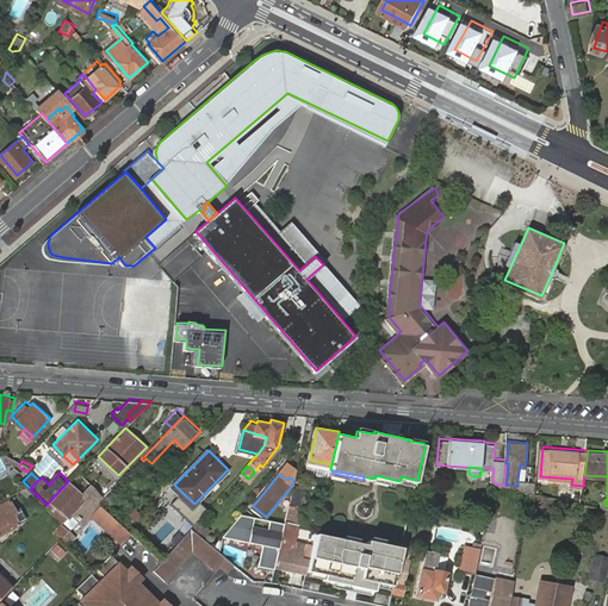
[(517,489),(535,489),(535,480),(519,479),(517,489)]
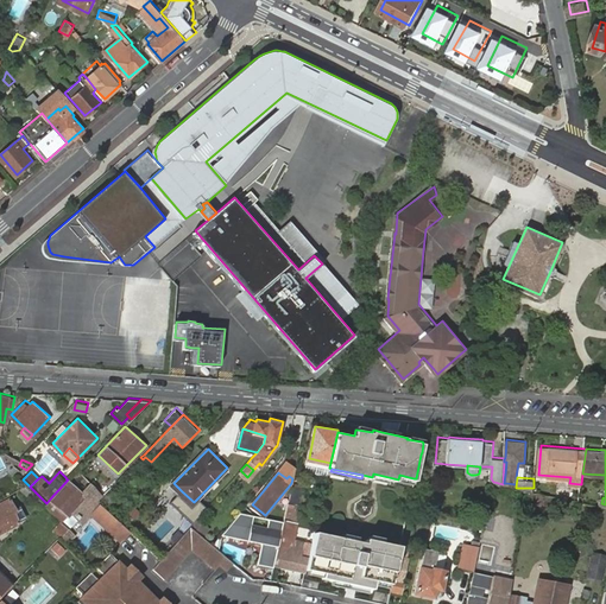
[(51,497),(46,503),(51,508),(63,521),(70,514),(77,507),(83,514),(84,514),(90,508),(121,540),(125,538),(133,529),(122,520),(121,519),(113,510),(109,508),(100,498),(105,494),(99,488),(96,485),(87,495),(69,478),(68,479),(51,497)]
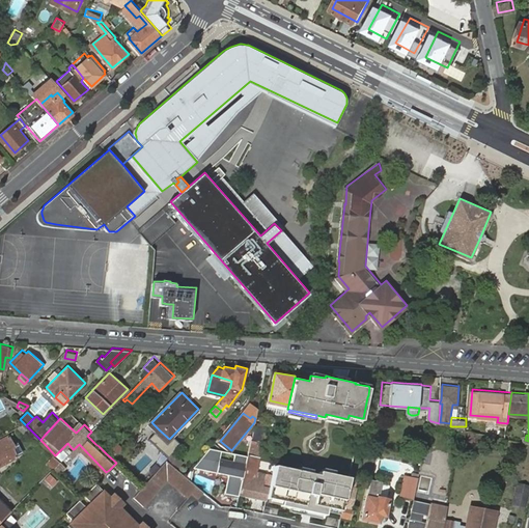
[(93,419),(86,426),(91,432),(98,424),(99,424),(93,419)]
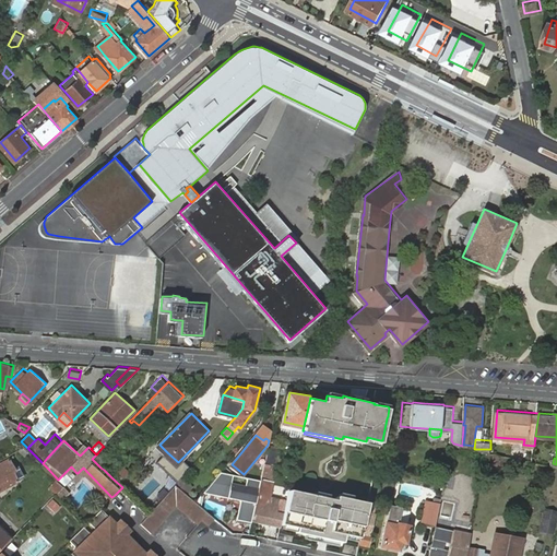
[(271,445),(267,461),(276,463),(281,447),(271,445)]
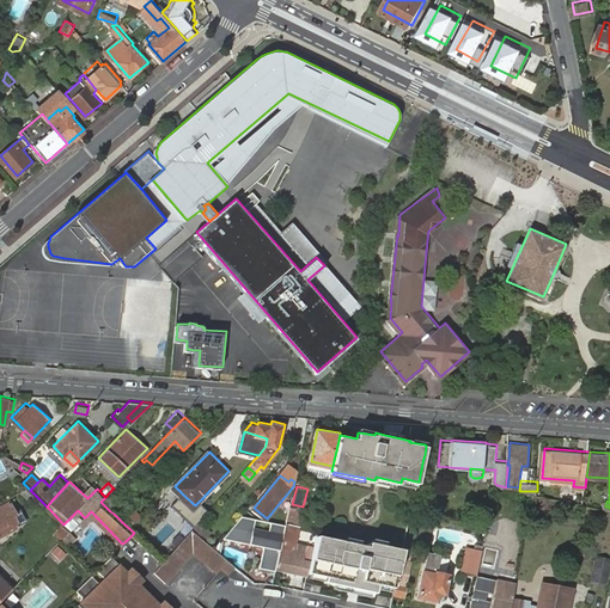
[(31,499),(35,495),(30,490),(29,489),(24,492),(31,499)]
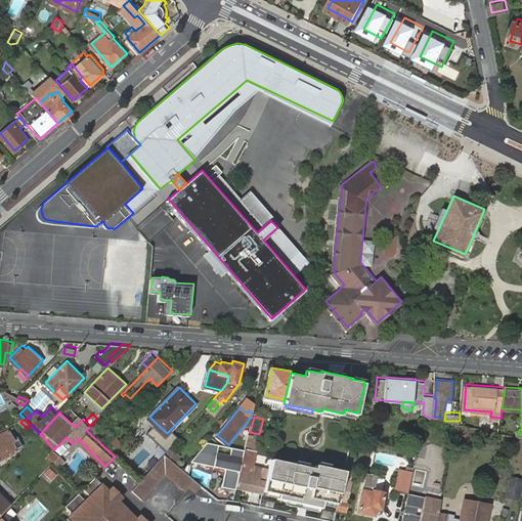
[(96,419),(90,426),(86,430),(94,438),(97,440),(107,429),(96,419)]
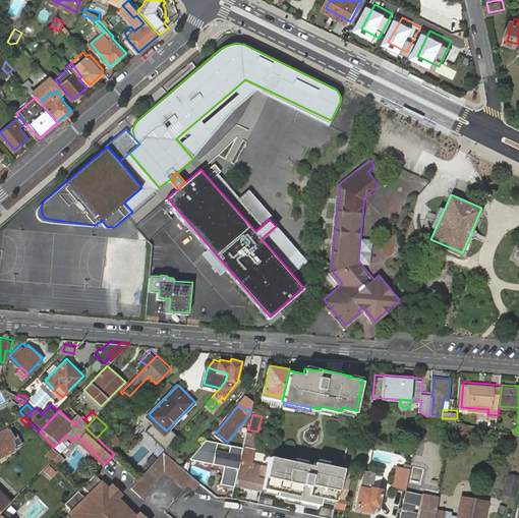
[(458,420),(455,420),(453,430),(464,433),(464,430),(473,433),(475,425),(466,424),(466,422),(463,422),(458,420)]
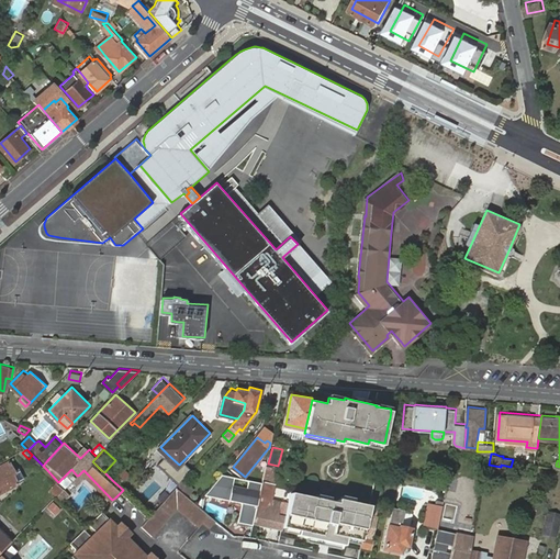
[(0,464),(0,491),(19,481),(18,480),(23,477),(19,469),(15,471),(10,459),(0,464)]
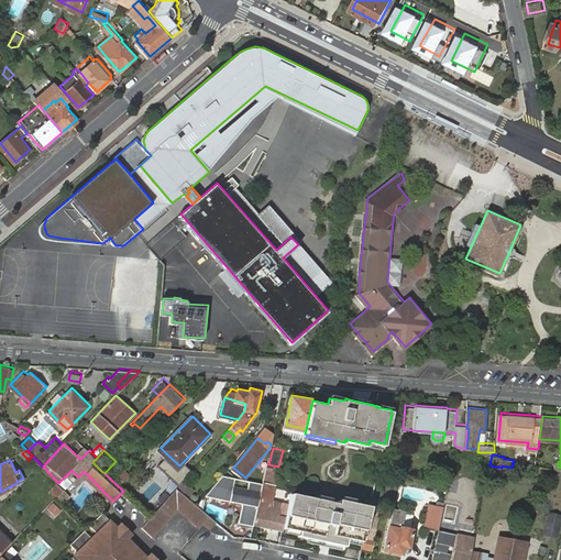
[(264,483),(255,522),(284,529),(285,526),(288,507),(272,504),(281,468),(278,467),(268,464),(267,464),(264,483)]
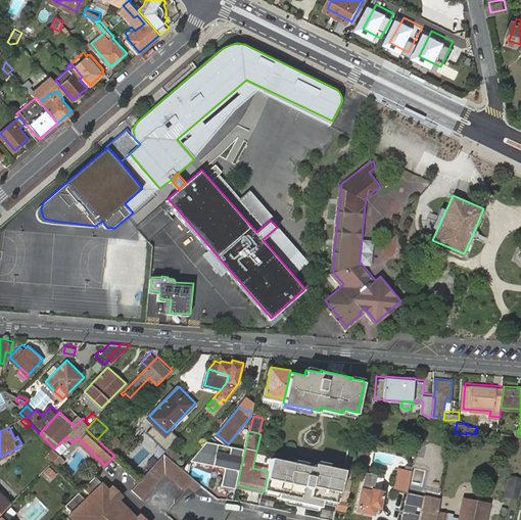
[(245,448),(207,440),(192,458),(227,464),(223,482),(237,484),(245,448)]
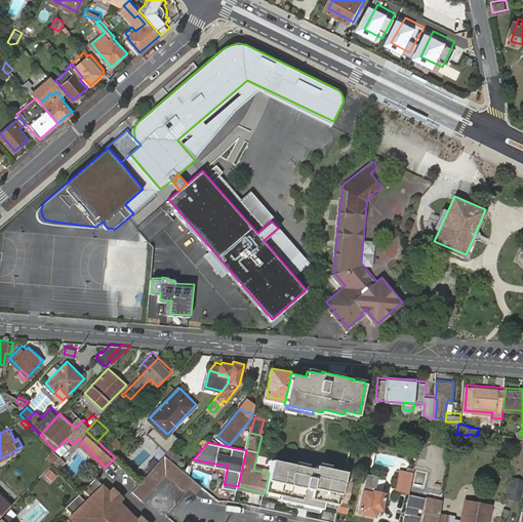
[(47,456),(52,463),(59,455),(56,452),(53,455),(51,453),(47,456)]
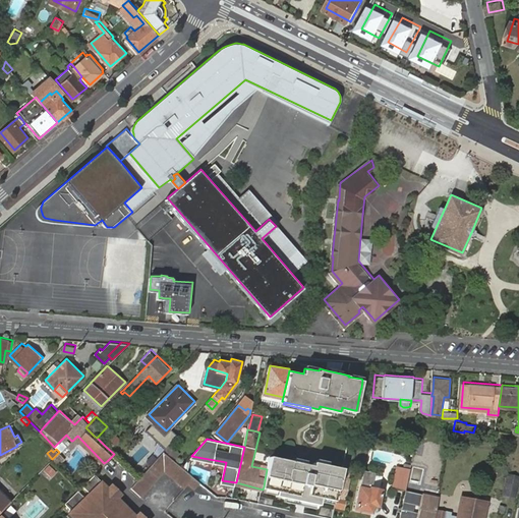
[(165,450),(139,478),(149,487),(166,469),(173,475),(183,465),(165,450)]
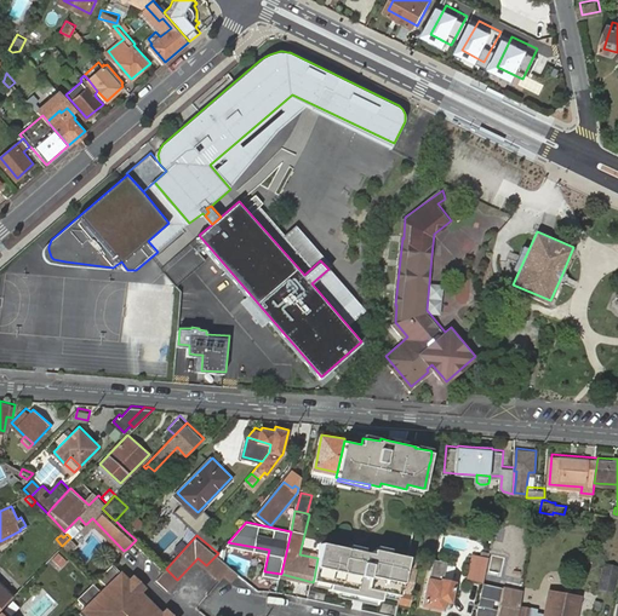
[(322,540),(318,558),(314,579),(316,579),(331,582),(331,586),(330,587),(342,591),(355,593),(366,596),(381,599),(382,599),(383,593),(384,589),(400,593),(401,593),(407,569),(407,565),(410,557),(410,556),(390,551),(377,548),(375,548),(373,552),(365,550),(349,547),(322,540)]
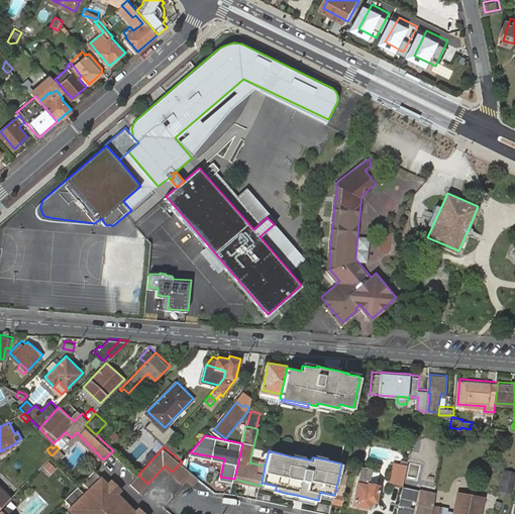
[(190,452),(182,460),(188,466),(190,452)]
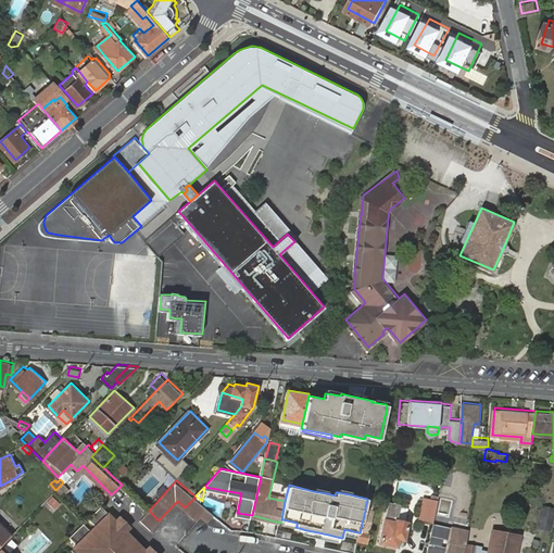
[(47,501),(55,508),(61,501),(52,493),(47,501)]
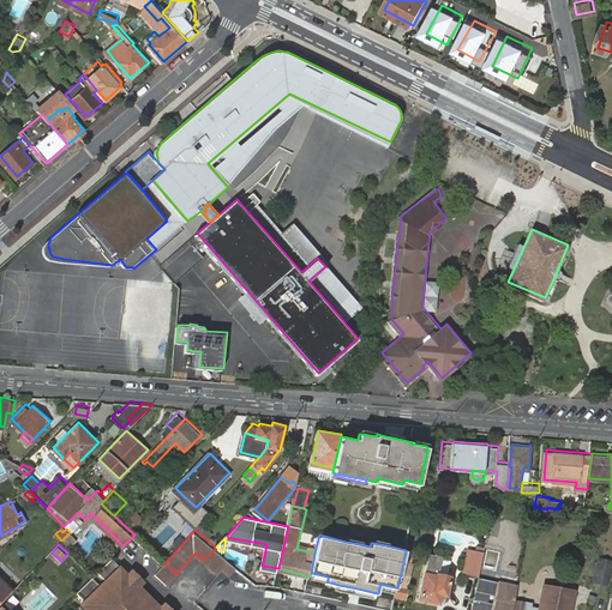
[(480,574),(486,549),(478,548),(469,545),(463,572),(480,575),(480,574)]
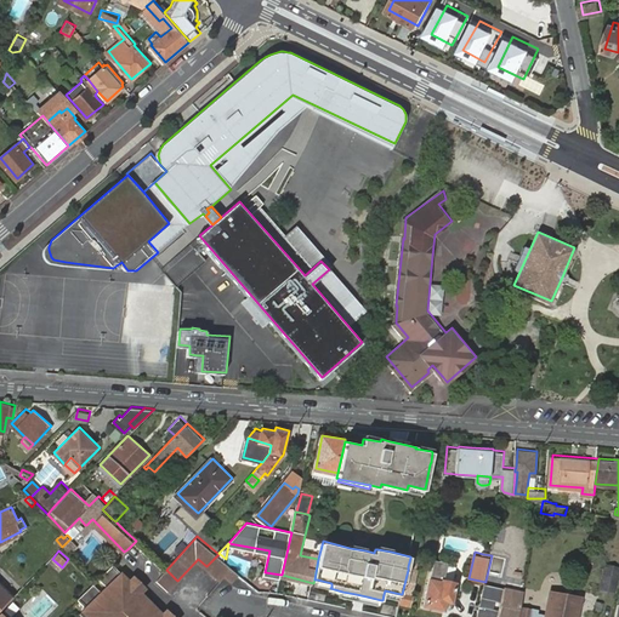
[(219,553),(219,554),(206,566),(222,578),(227,573),(234,580),(240,572),(226,559),(219,553)]
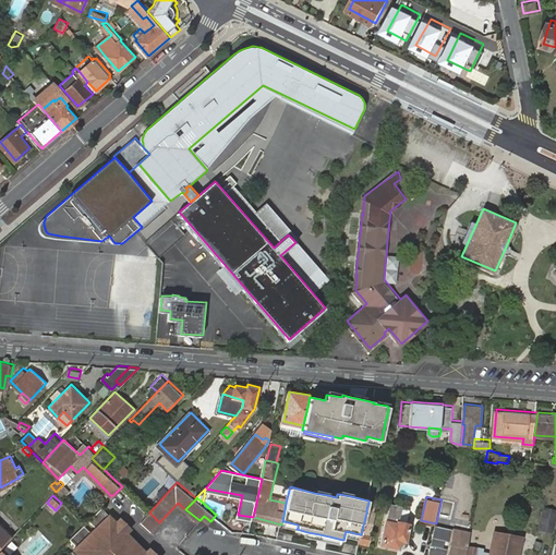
[(103,506),(85,523),(71,537),(80,545),(89,554),(88,554),(159,554),(152,547),(147,552),(145,554),(124,534),(128,531),(131,527),(116,511),(111,516),(103,506)]
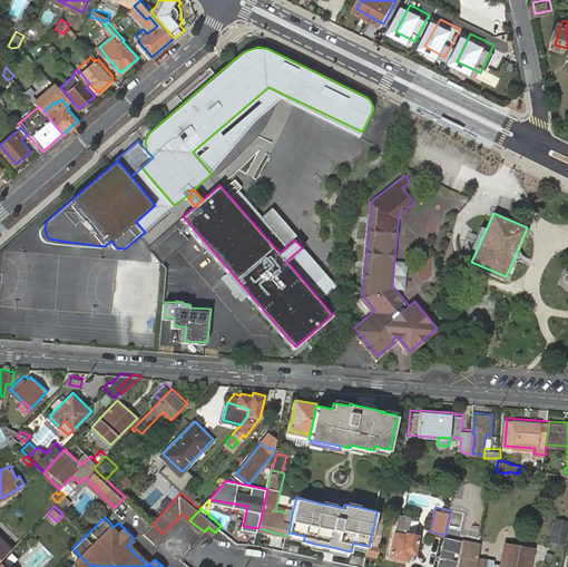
[(555,539),(564,541),(567,526),(567,520),(559,518),(555,539)]
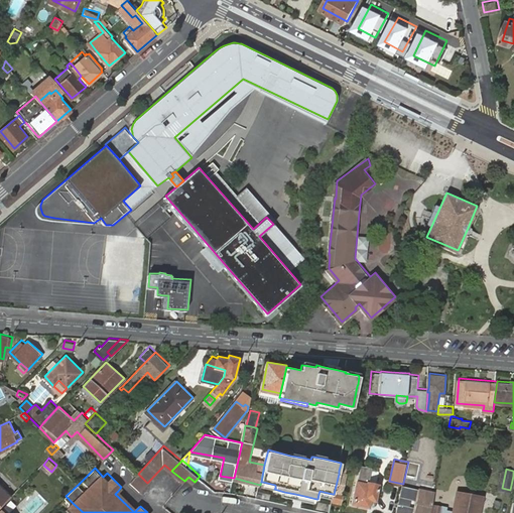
[(342,471),(339,471),(339,474),(334,494),(333,500),(342,501),(343,493),(343,492),(347,473),(342,471)]
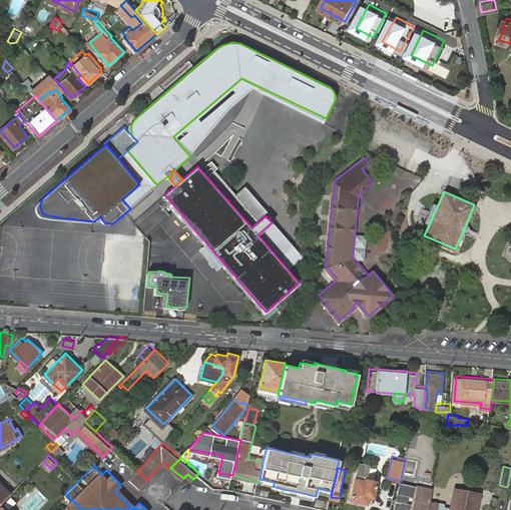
[(146,480),(137,471),(130,478),(140,487),(146,480)]
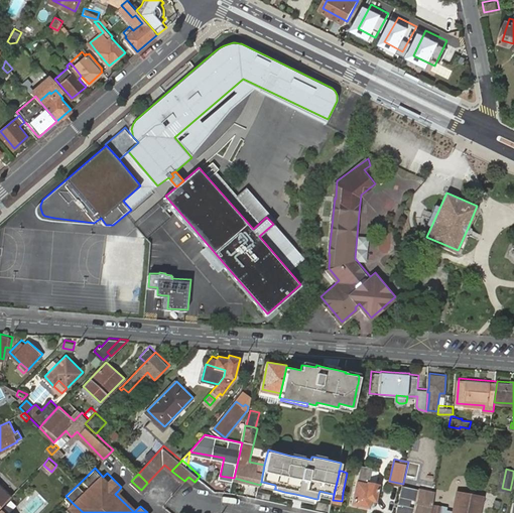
[(376,499),(379,484),(368,481),(367,482),(358,480),(353,502),(369,506),(371,498),(376,499)]
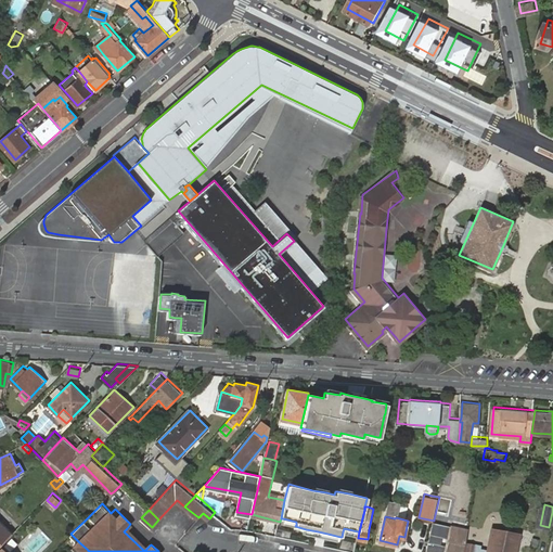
[(463,551),(468,527),(434,520),(434,521),(427,551),(433,551),(463,551)]
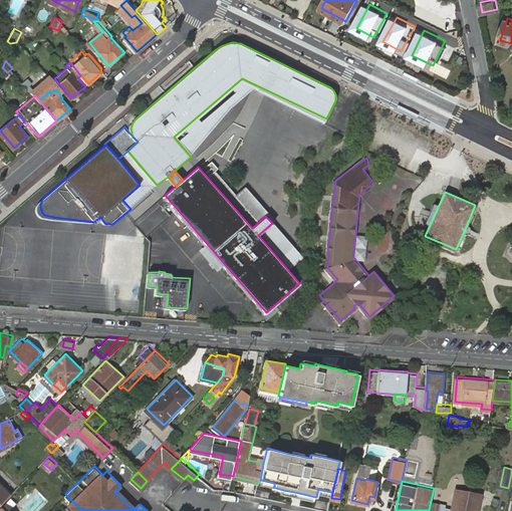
[(0,504),(10,494),(0,484),(0,504)]
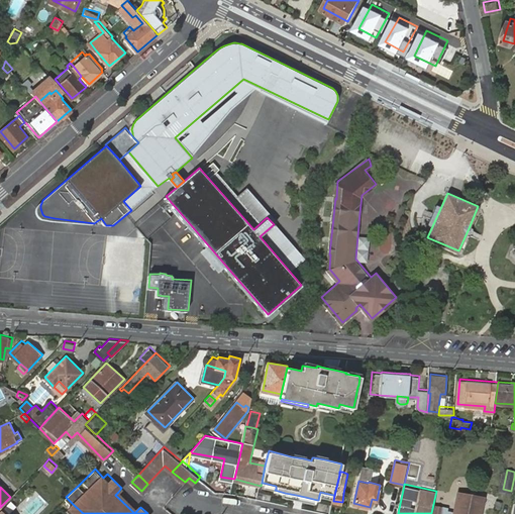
[(481,513),(485,496),(459,491),(455,510),(448,509),(449,506),(443,505),(443,506),(435,504),(433,513),(481,513)]
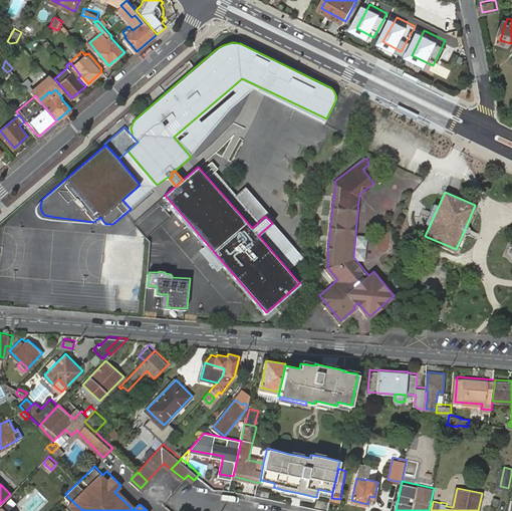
[(136,508),(117,489),(114,492),(134,510),(136,508)]
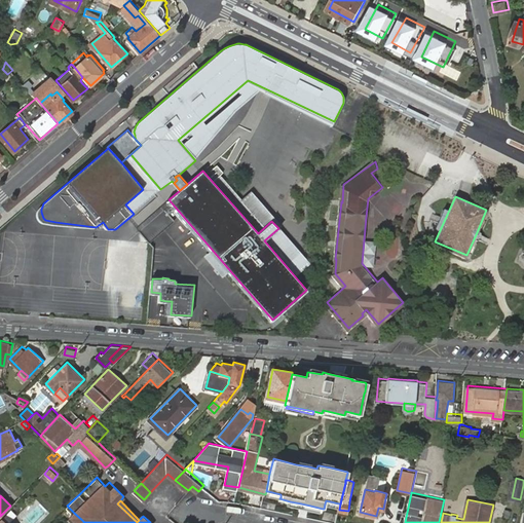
[(83,522),(84,522),(75,514),(70,519),(73,522),(83,522)]
